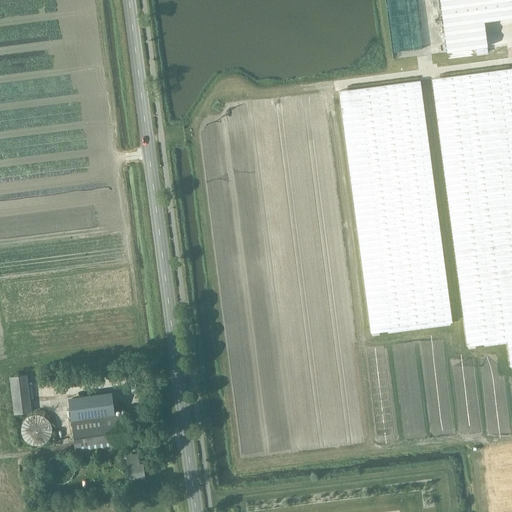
[(439,0),(446,52),(487,47),(483,22),(511,17),(511,10),(510,0),(439,0)]
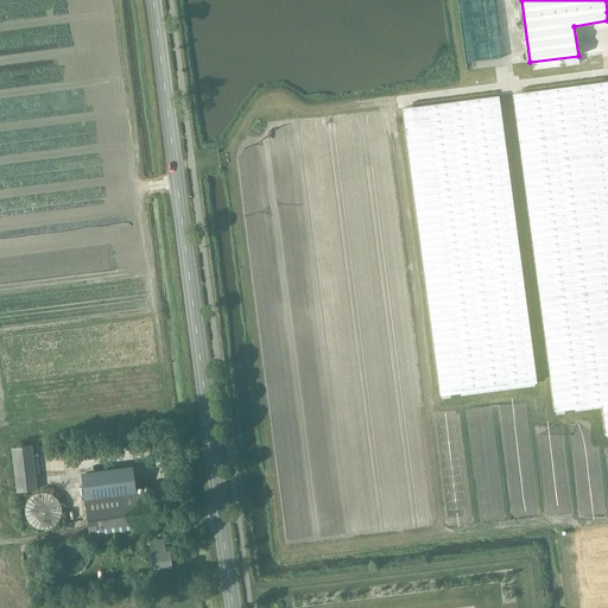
[(607,434),(607,81),(512,94),(555,411),(607,404),(607,413),(607,434),(606,435),(607,434)]
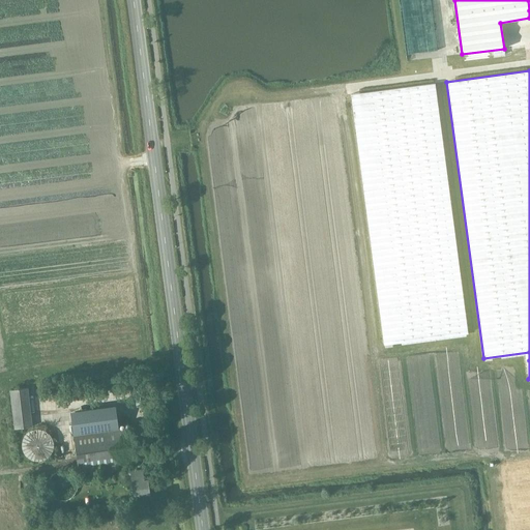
[(466,333),(434,84),(351,94),(383,345),(466,333)]
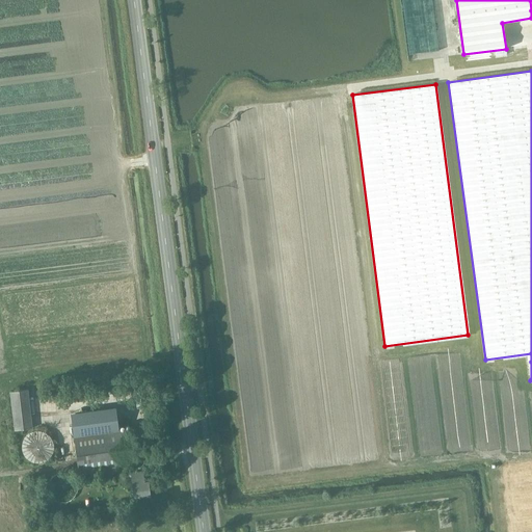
[(14,430),(32,428),(27,390),(9,392),(14,430)]
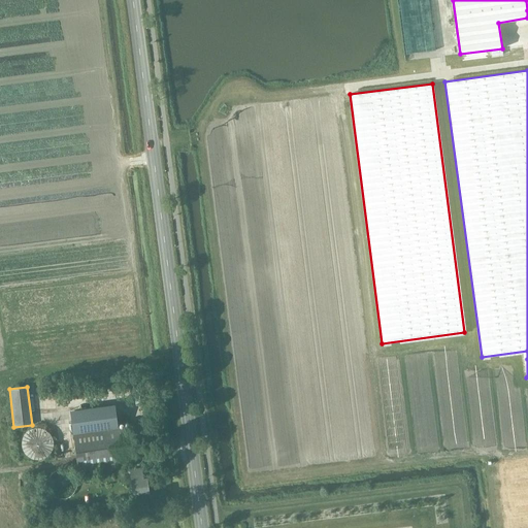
[(113,417),(71,423),(78,473),(122,468),(122,463),(134,461),(129,426),(114,428),(113,417)]
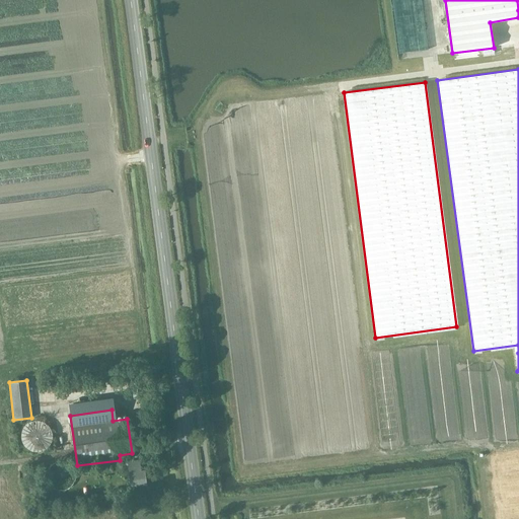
[(21,431),(20,436),(21,441),(23,445),(27,449),(31,451),(36,452),(42,451),(46,449),(50,445),(52,441),(52,436),(52,431),(49,427),(46,424),(42,421),(36,421),(31,421),(27,424),(23,427),(21,431)]
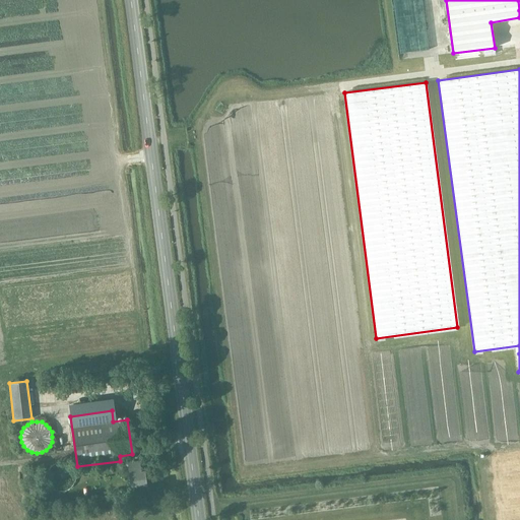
[(131,486),(146,484),(144,470),(140,471),(139,461),(128,463),(131,486)]
